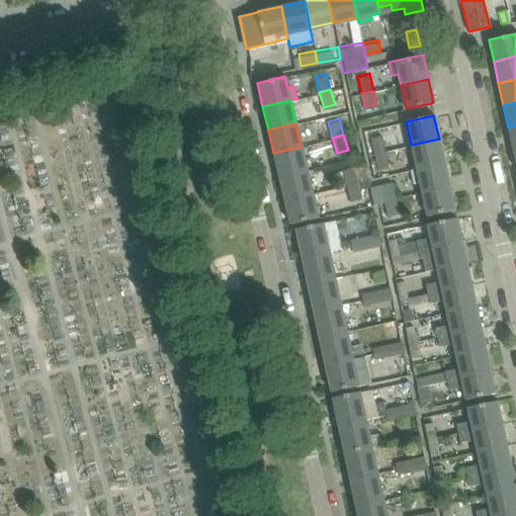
[(369,138),(373,153),(385,151),(381,135),(369,138)]
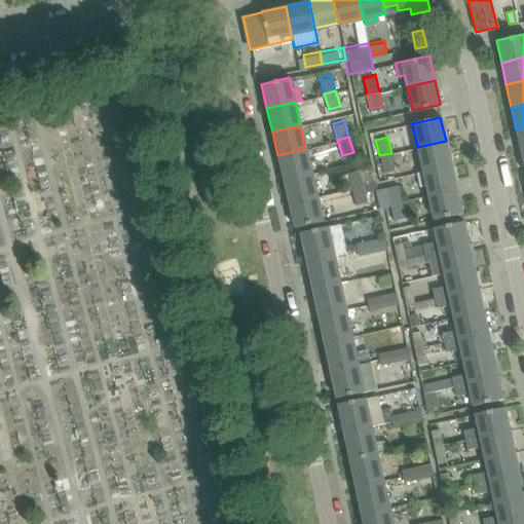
[(451,164),(446,141),(417,147),(420,158),(422,158),(424,171),(451,164)]
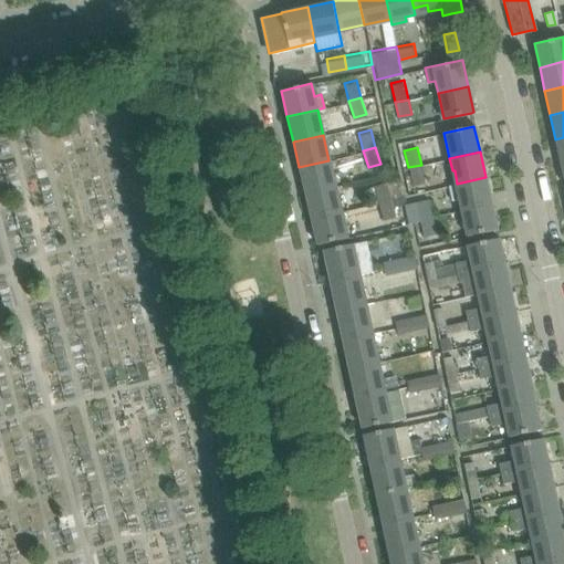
[(329,160),(299,167),(305,194),(334,186),(329,160)]
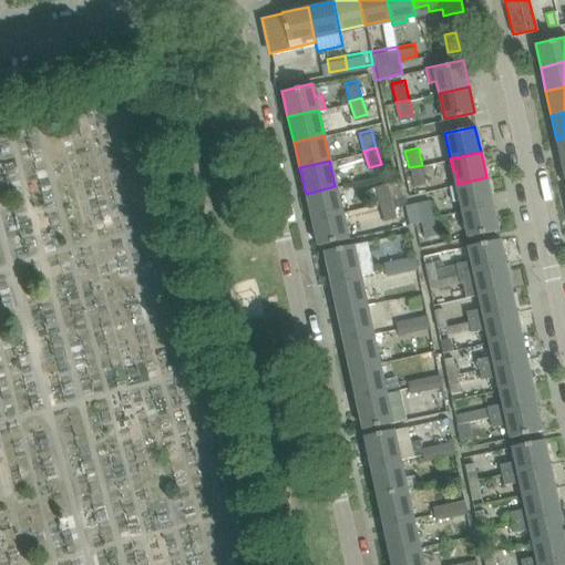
[(422,165),(409,167),(412,185),(425,182),(422,165)]
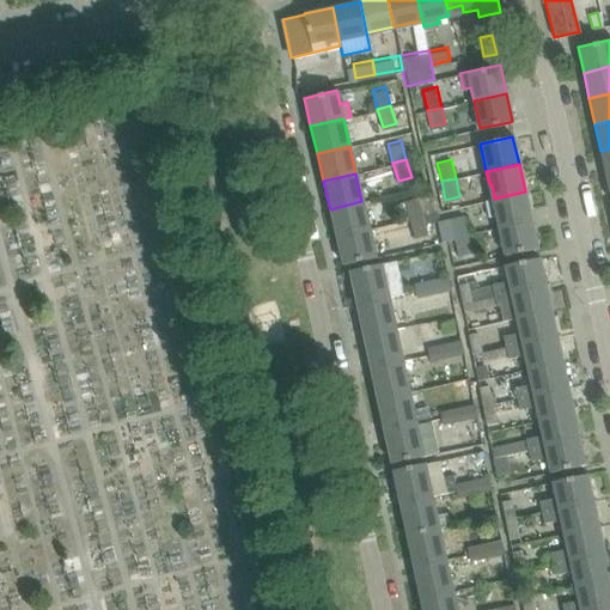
[(531,220),(525,191),(494,199),(485,201),(488,217),(496,215),(499,227),(531,220)]
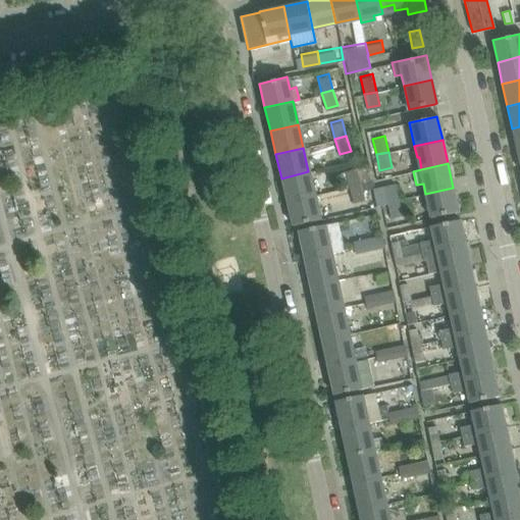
[(349,186),(359,183),(370,179),(367,164),(344,169),(349,186)]
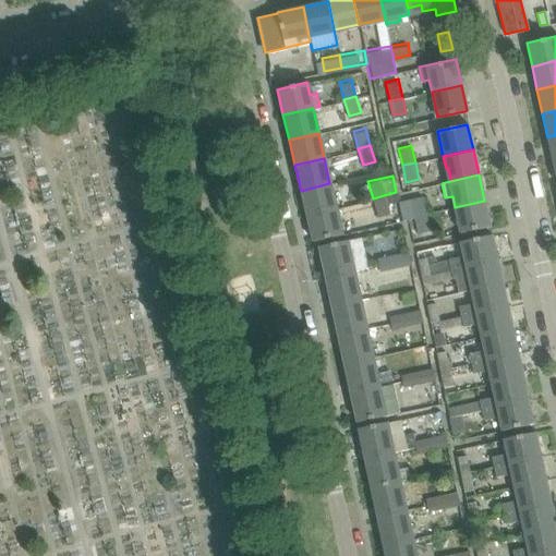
[(329,183),(301,191),(306,216),(336,209),(329,183)]
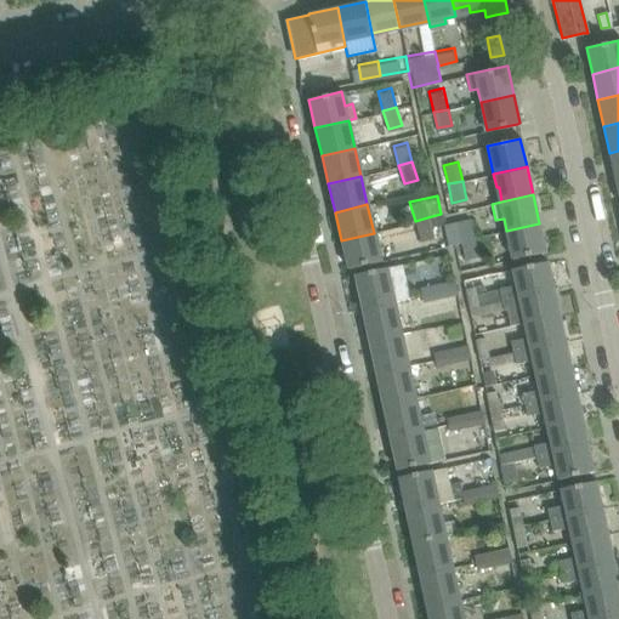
[(427,217),(415,221),(420,239),(433,236),(427,217)]
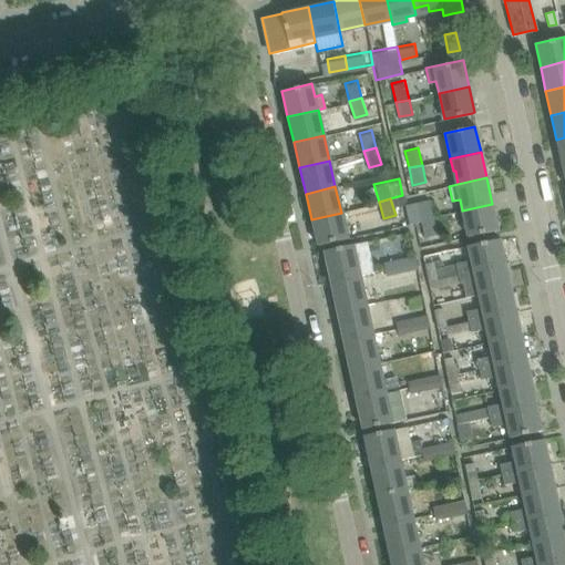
[(409,222),(419,219),(433,216),(429,199),(410,204),(404,205),(409,222)]
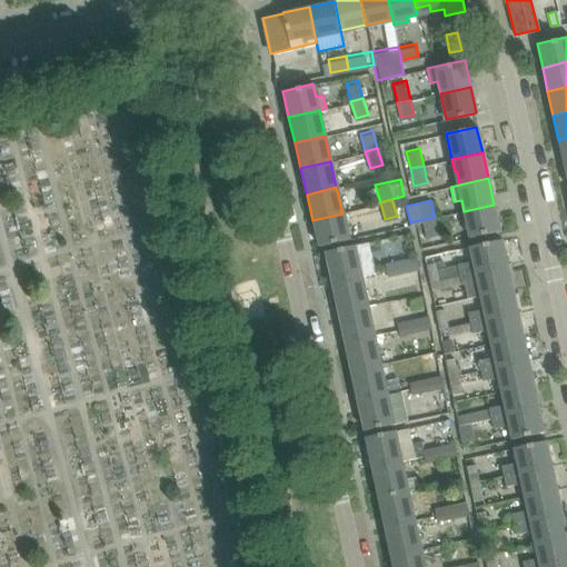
[(494,205),(464,211),(469,237),(499,230),(494,205)]
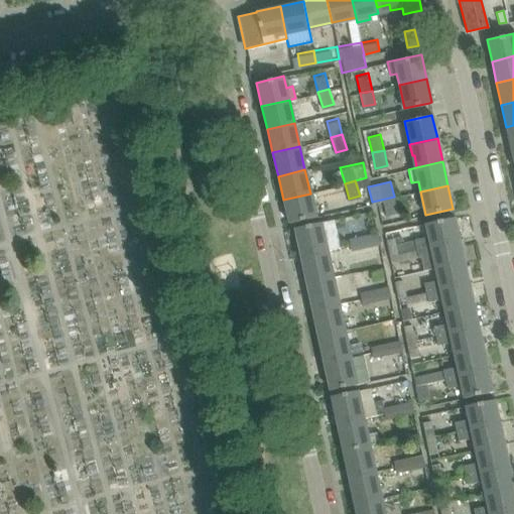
[(310,194),(283,200),(288,223),(292,222),(315,217),(310,194)]
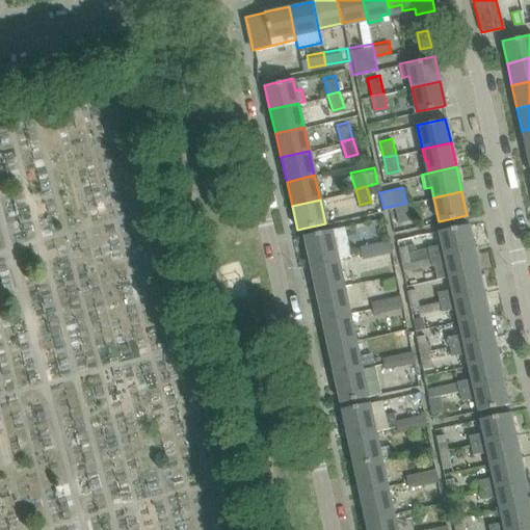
[(409,219),(406,203),(393,206),(397,222),(409,219)]
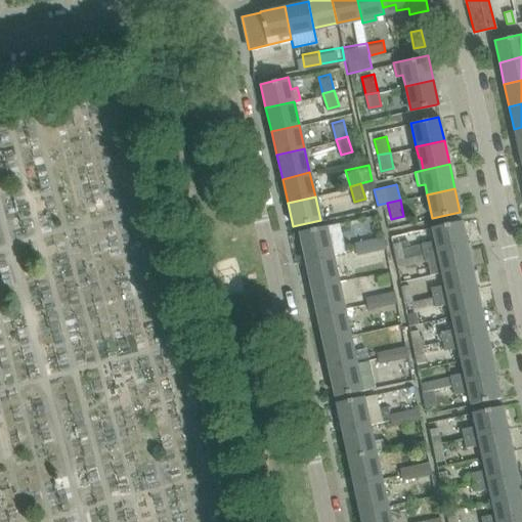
[(372,250),(386,247),(379,213),(371,215),(373,227),(362,230),(364,237),(368,237),(372,250)]
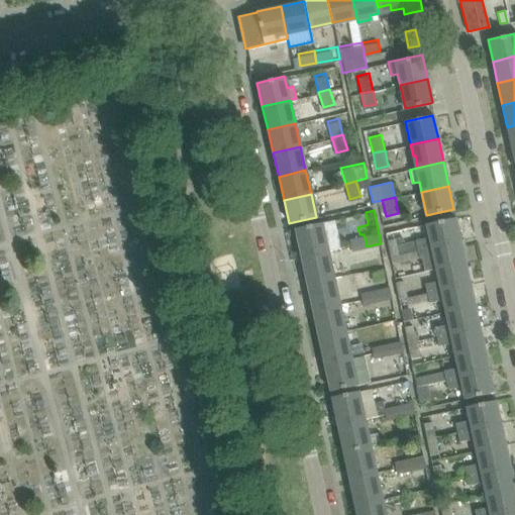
[(414,239),(416,248),(459,239),(455,217),(425,223),(428,235),(414,239)]
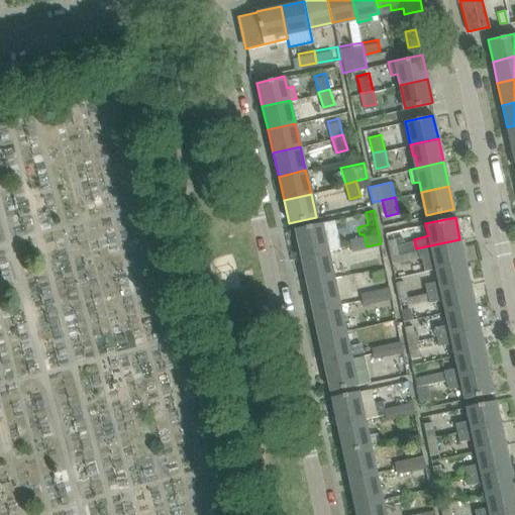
[(300,244),(303,254),(328,249),(325,234),(321,235),(318,223),(295,228),(298,244),(300,244)]
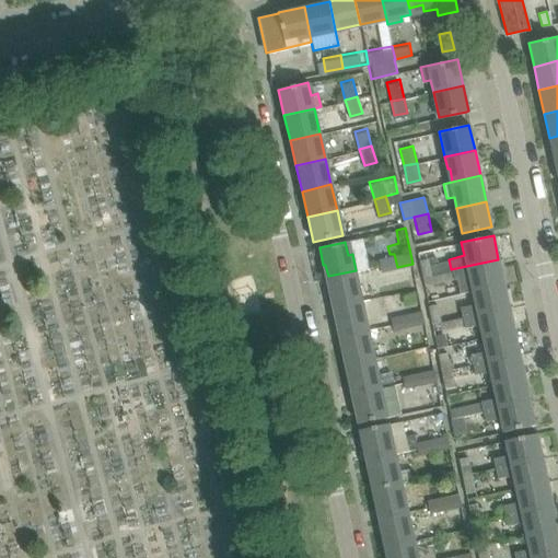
[(394,254),(390,254),(379,257),(381,270),(397,267),(394,254)]
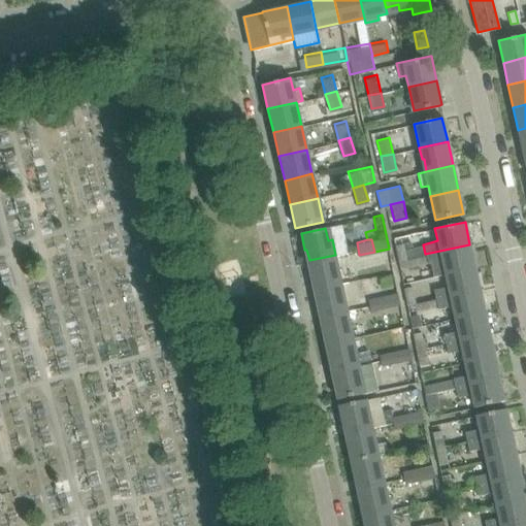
[(395,243),(398,260),(406,258),(403,242),(395,243)]
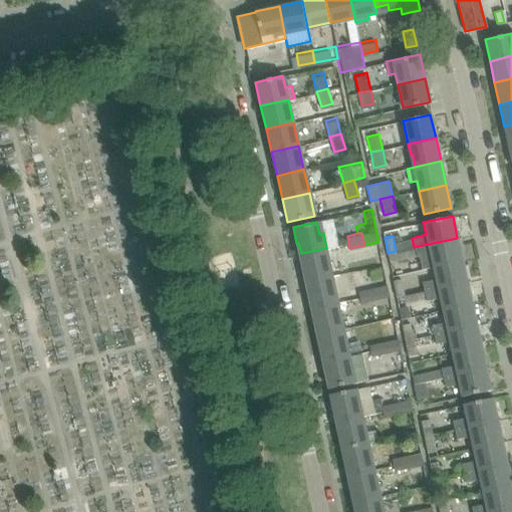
[(462,259),(457,238),(414,247),(396,251),(388,253),(390,261),(416,255),(416,256),(419,256),(422,268),(433,266),(462,259)]
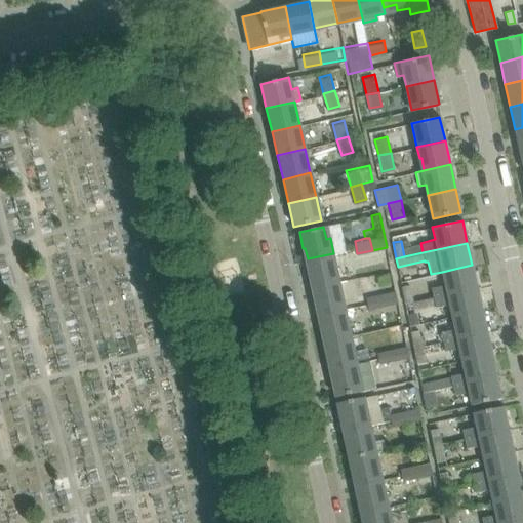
[(311,287),(335,281),(333,270),(336,269),(333,253),(308,258),(310,271),(308,271),(311,287)]
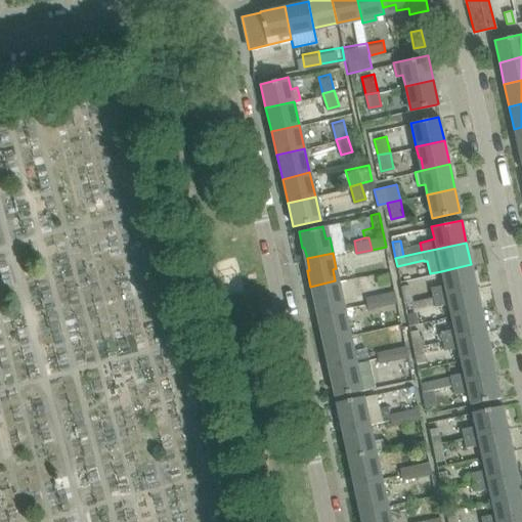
[(430,287),(432,296),(476,287),(471,264),(441,271),(444,284),(430,287)]
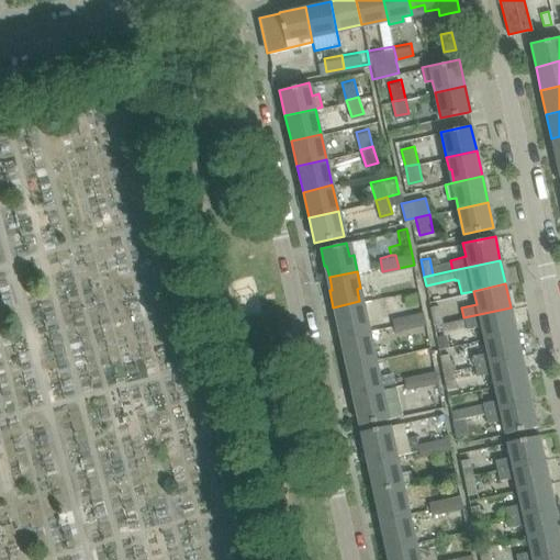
[(339,324),(342,336),(370,329),(367,313),(362,314),(359,301),(333,308),(337,324),(339,324)]
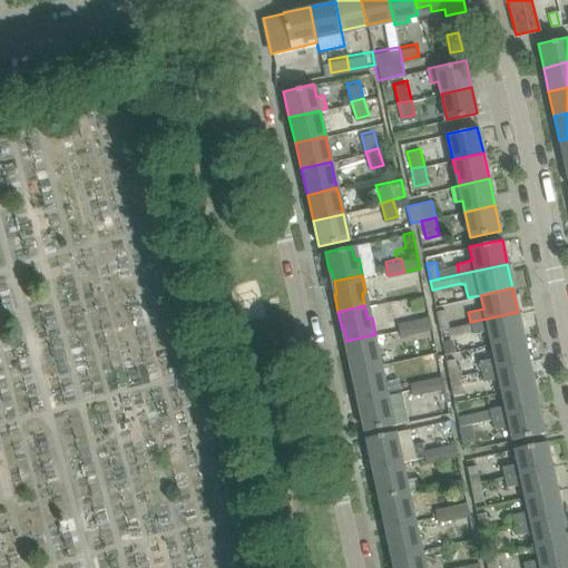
[(439,329),(447,327),(449,327),(444,307),(436,310),(439,329)]
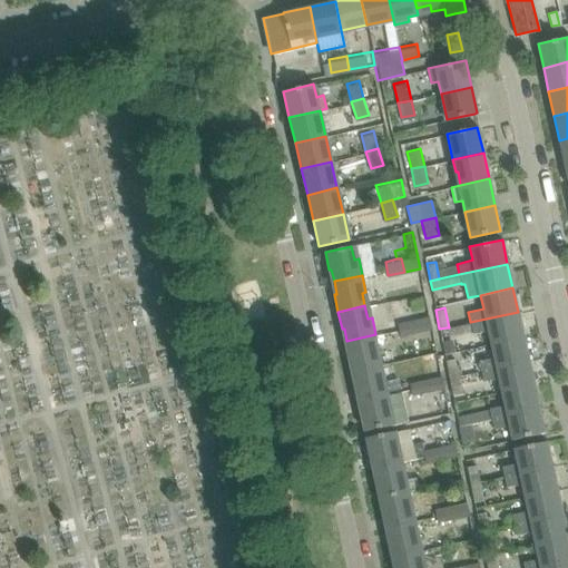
[(524,336),(518,312),(470,322),(471,330),(472,333),(488,330),(491,343),(524,336)]
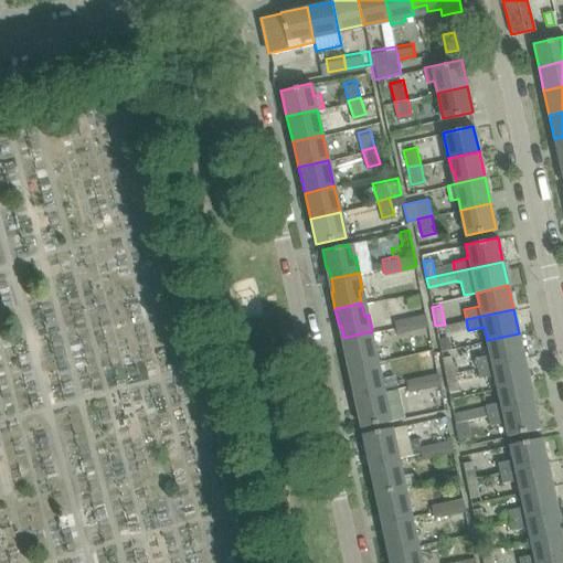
[(425,312),(410,316),(412,329),(428,326),(425,312)]
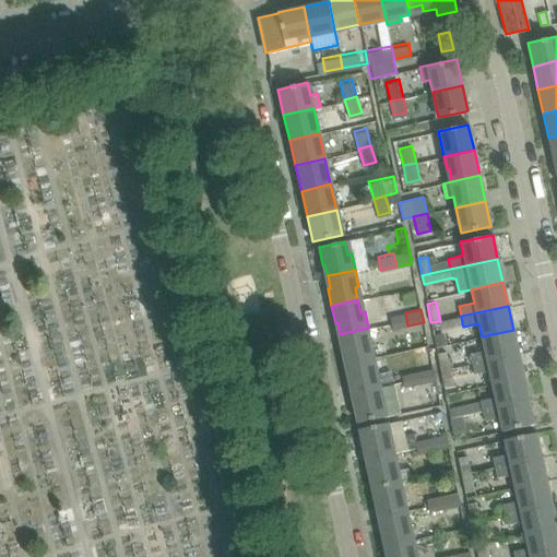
[(391,329),(407,326),(405,312),(389,316),(391,329)]
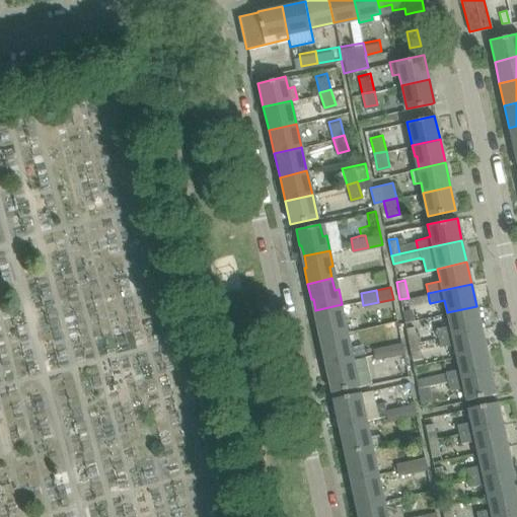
[(428,293),(409,298),(407,298),(408,305),(429,300),(428,293)]
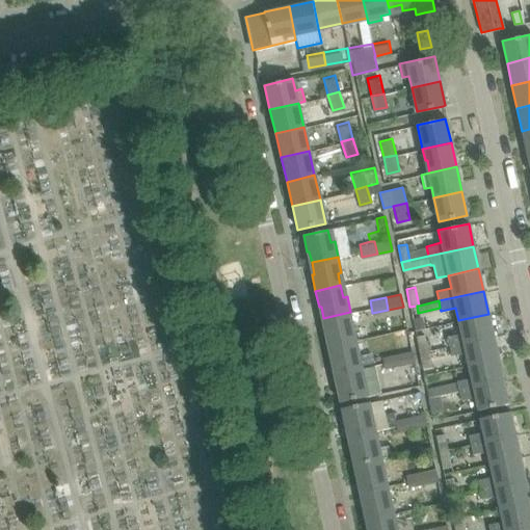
[(327,346),(352,341),(349,327),(353,327),(350,312),(323,318),(326,329),(324,329),(327,346)]
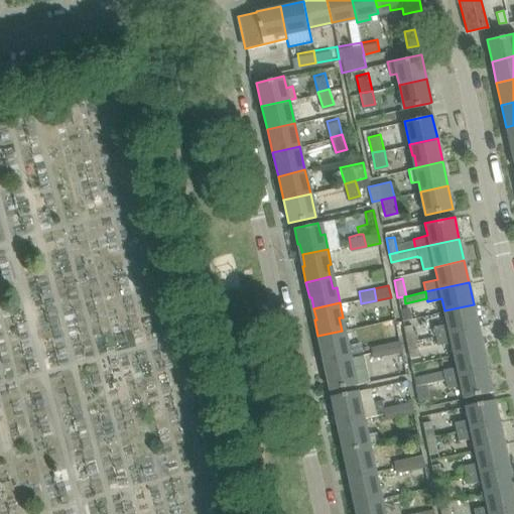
[(426,338),(435,336),(478,326),(474,304),(444,310),(446,324),(424,329),(426,338)]
